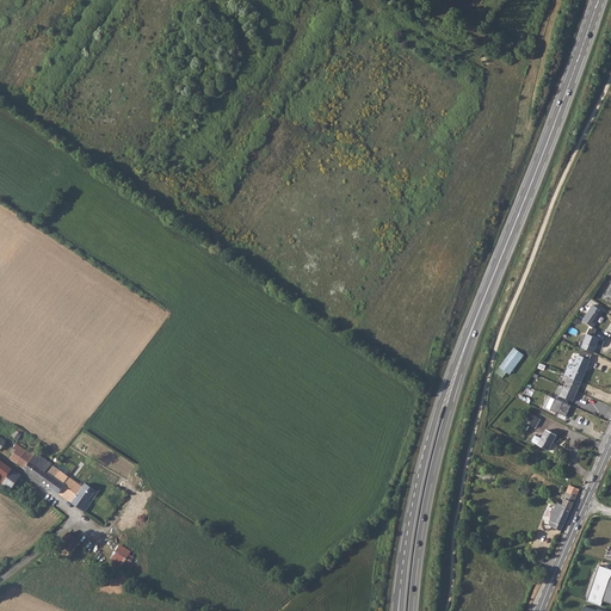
[(582,320),(593,327),(605,312),(593,304),(582,320)]
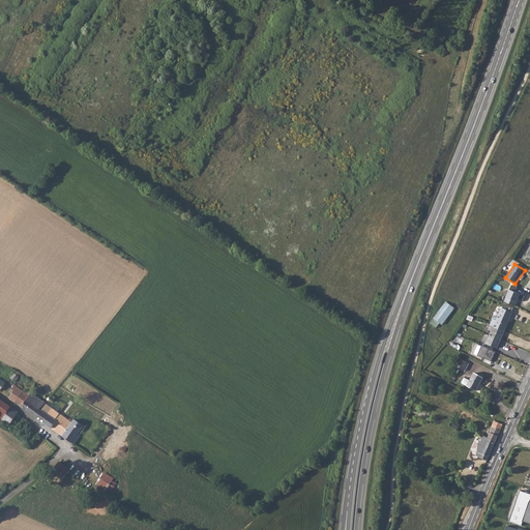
[(510,290),(505,301),(516,306),(521,295),(510,290)]
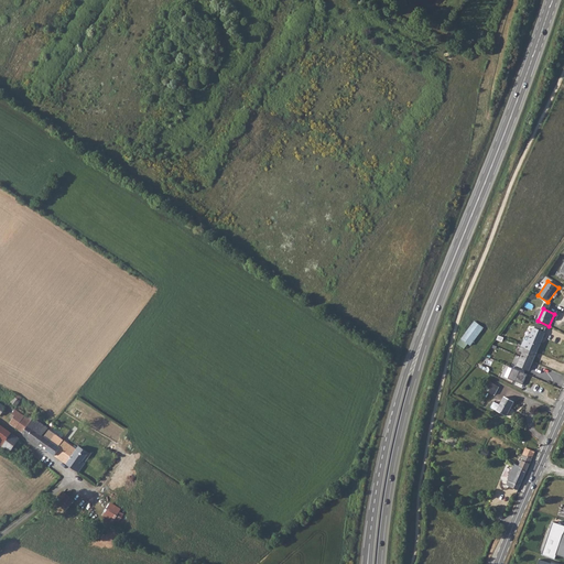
[(484,328),(473,321),(462,339),(457,345),(465,349),(468,345),(472,347),(484,328)]
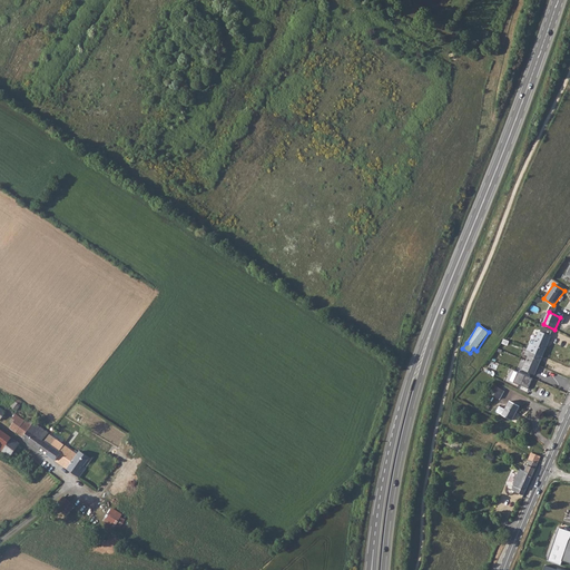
[(530,344),(528,349),(542,355),(551,336),(550,335),(552,332),(542,327),(540,332),(540,331),(536,341),(533,345),(530,344)]
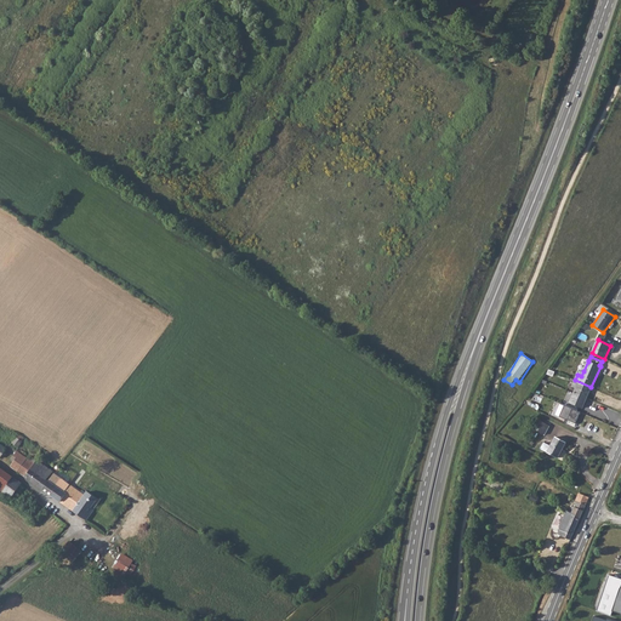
[(591,387),(575,380),(573,386),(576,388),(570,403),(582,408),(591,387)]
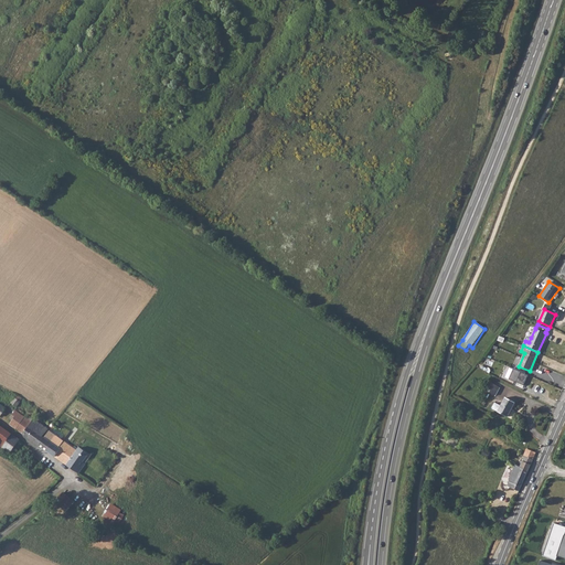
[(509,380),(523,385),(529,375),(514,369),(509,380)]
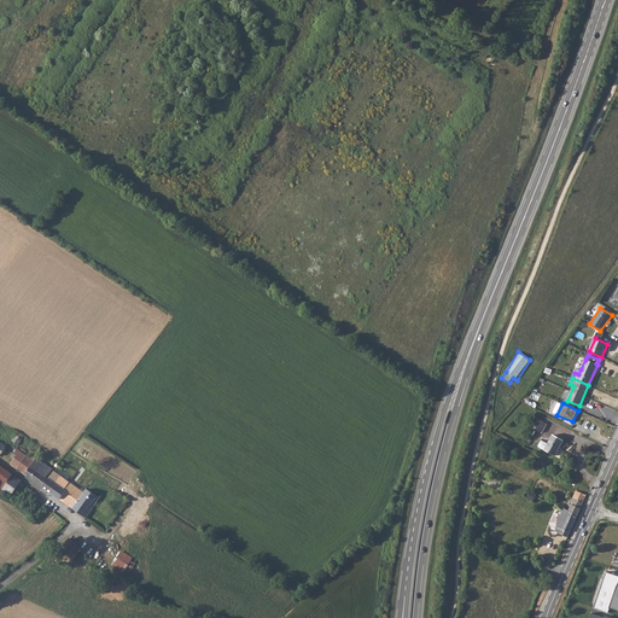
[(541,420),(536,429),(542,432),(547,424),(541,420)]
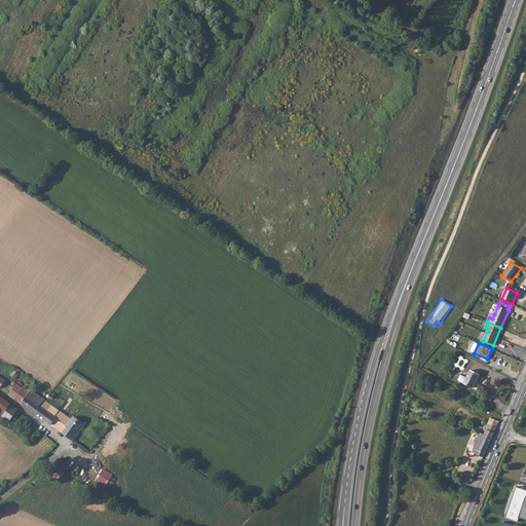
[(14,370),(10,376),(15,379),(20,374),(14,370)]
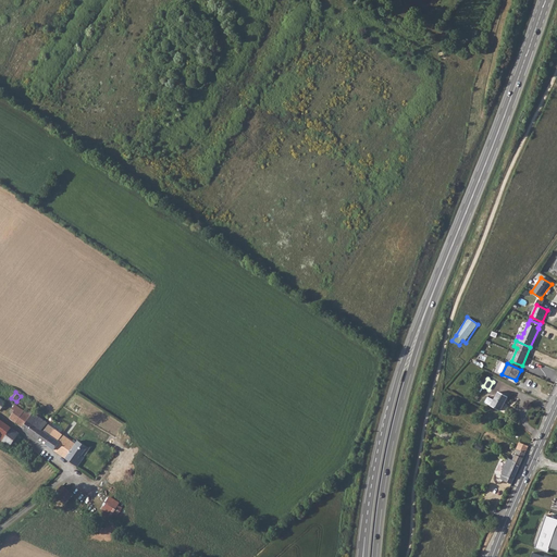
[(489,397),(485,403),(500,411),(508,397),(498,392),(494,400),(489,397)]
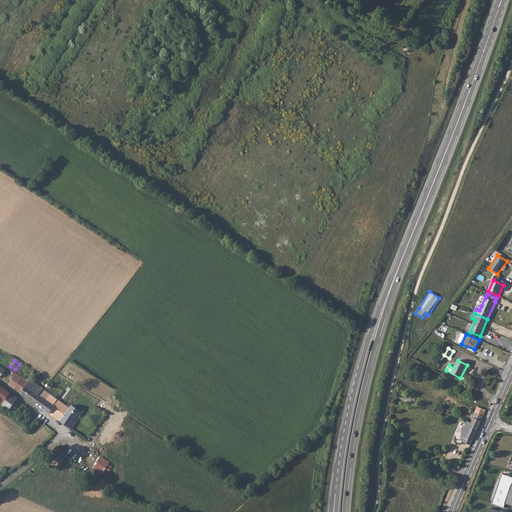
[(14,372),(11,375),(14,378),(9,385),(36,404),(40,397),(39,396),(44,389),(31,380),(28,383),(20,378),(14,372)]
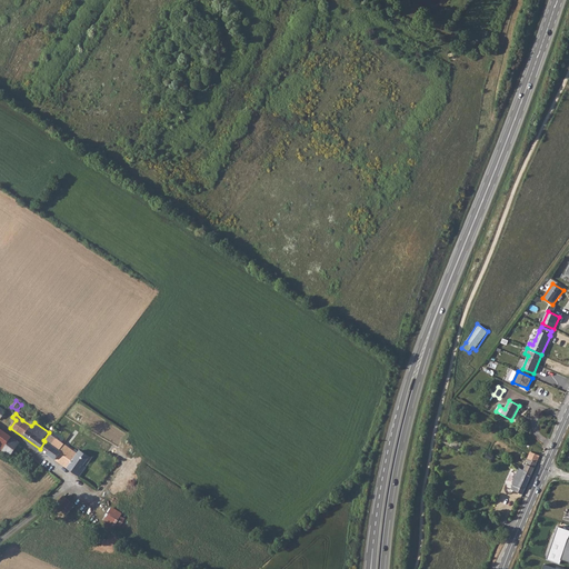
[(45,441),(40,449),(67,469),(78,455),(61,442),(55,438),(49,435),(45,441)]
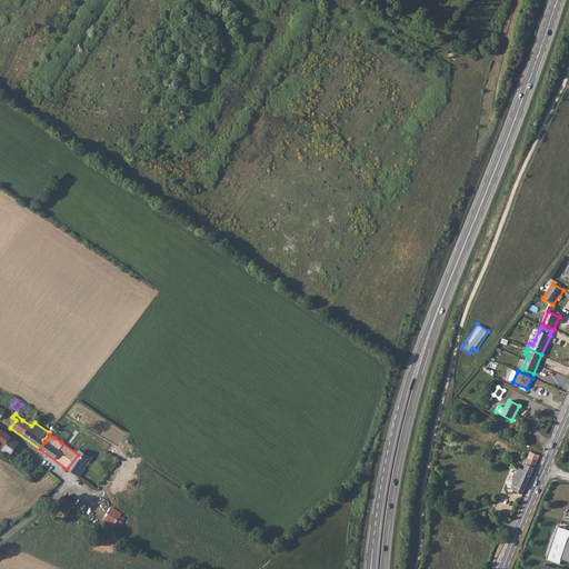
[(525,470),(531,476),(540,457),(530,452),(528,459),(529,459),(525,470)]
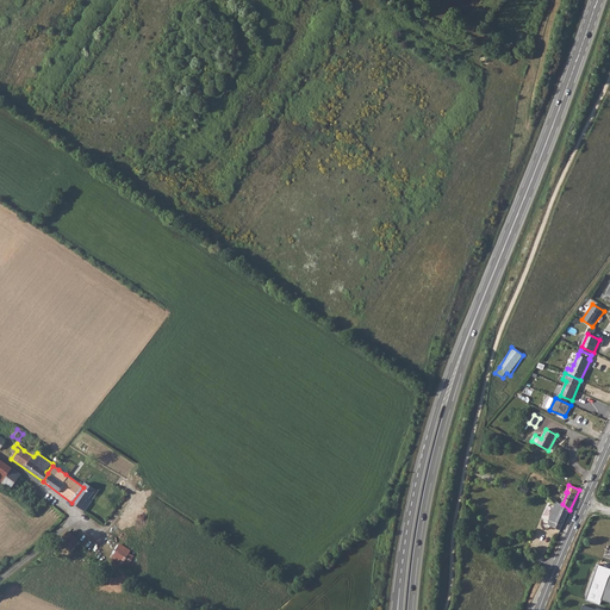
[(83,487),(72,503),(86,512),(93,502),(89,499),(93,495),(83,487)]
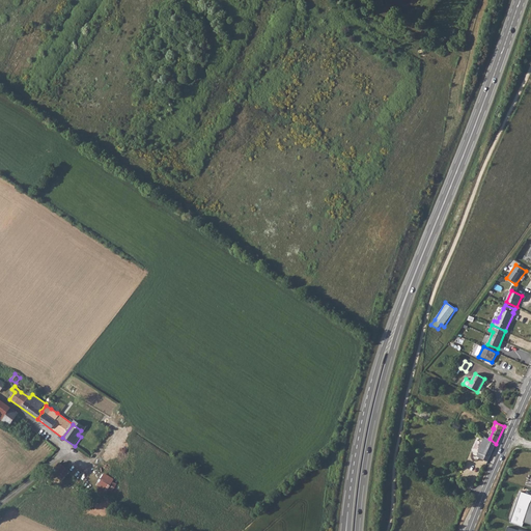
[(477,457),(488,462),(496,444),(490,439),(485,437),(479,450),(479,453),(477,457)]
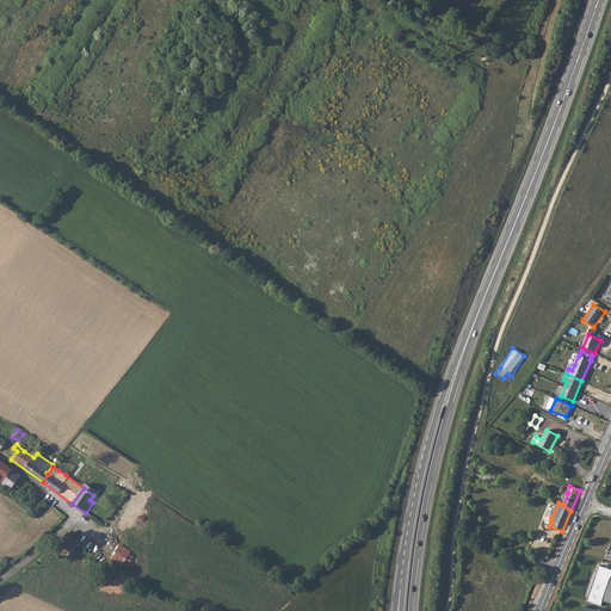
[(72,553),(81,542),(69,531),(60,542),(72,553)]
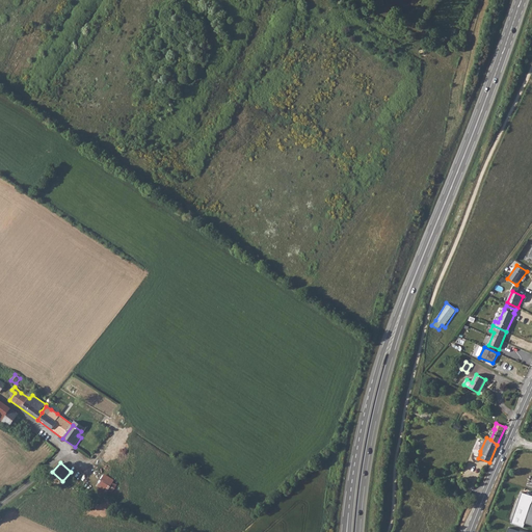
[(117,484),(113,482),(115,478),(104,473),(98,487),(113,494),(117,484)]
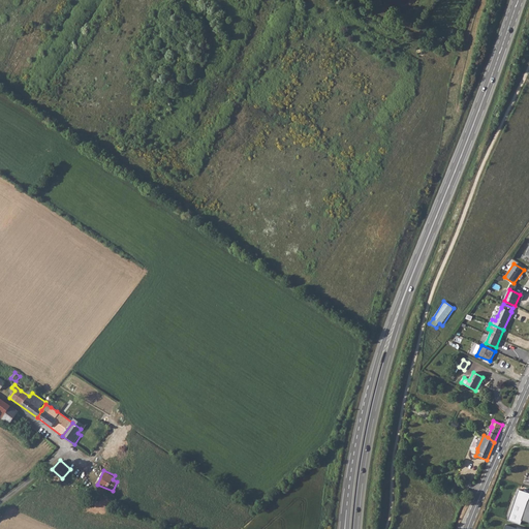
[(508,520),(521,524),(528,497),(528,492),(519,489),(508,520)]
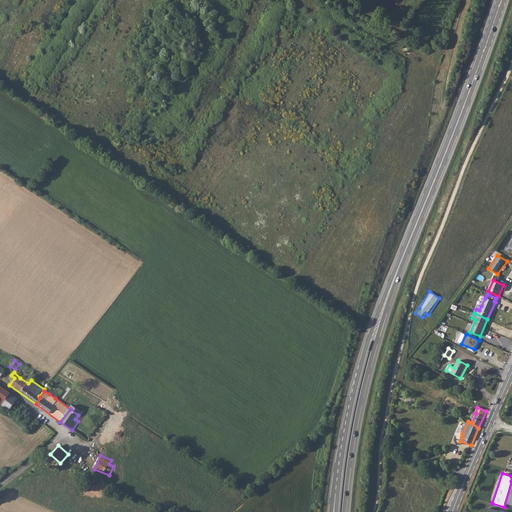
All buildings are outlined.
